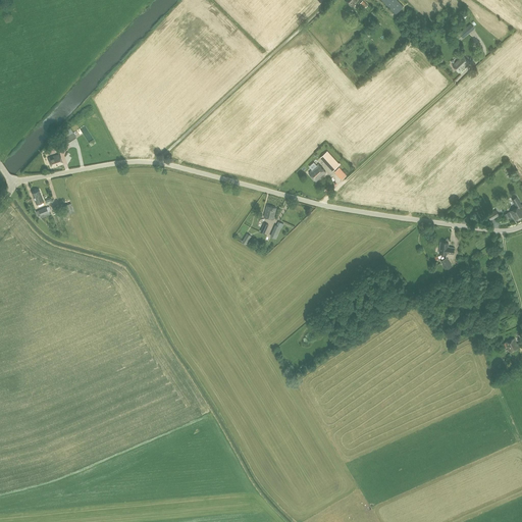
[(381,0),(397,14),(404,6),(397,0),(381,0)]
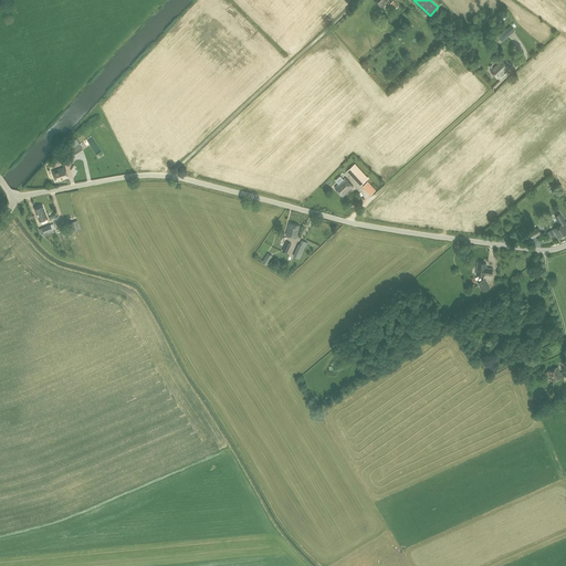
[(493,69),(491,71),(498,79),(502,75),(501,74),(505,71),(509,67),(502,61),(499,63),(493,69)]
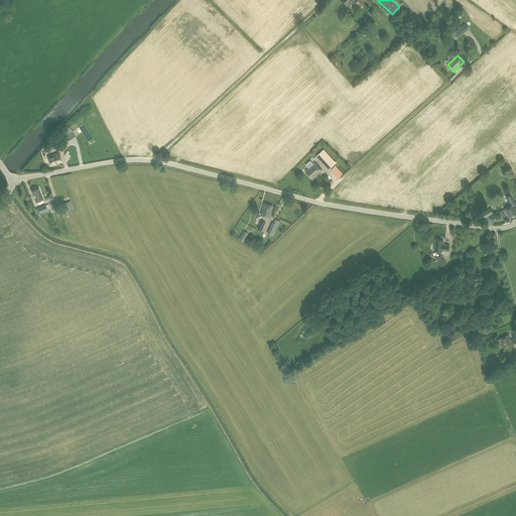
[(66,135),(60,138),(60,139),(63,143),(76,136),(73,132),(67,136),(66,135)]
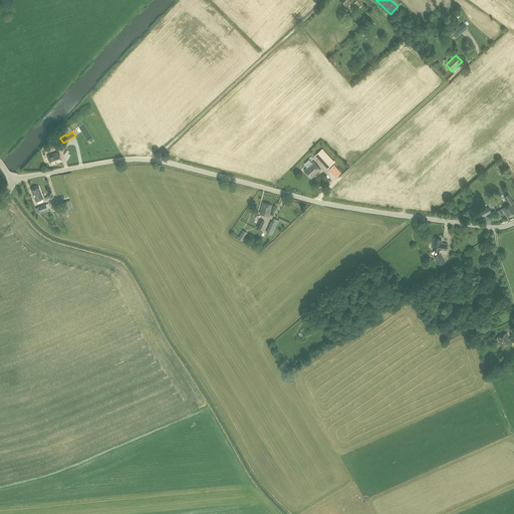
[(60,145),(57,141),(57,140),(52,142),(57,151),(62,148),(60,145)]
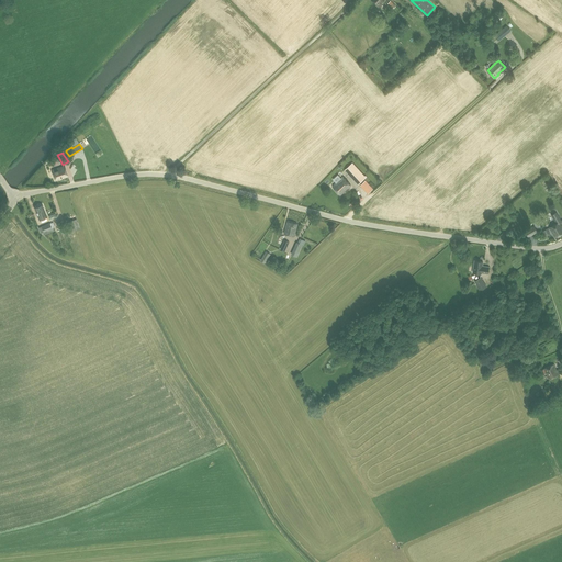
[(358,184),(366,177),(352,163),(345,170),(358,184)]
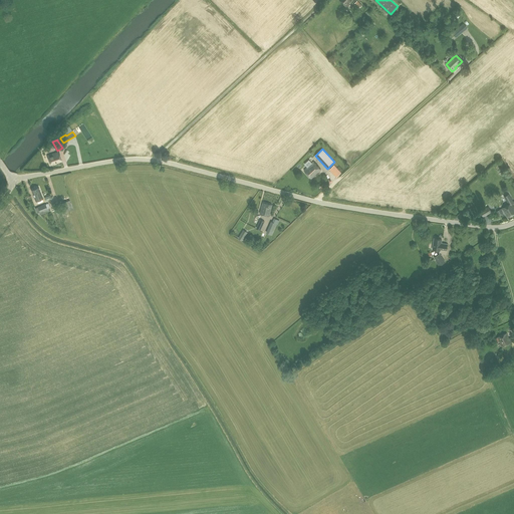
[(54,165),(56,164),(62,162),(59,152),(48,156),(51,166),(54,165)]
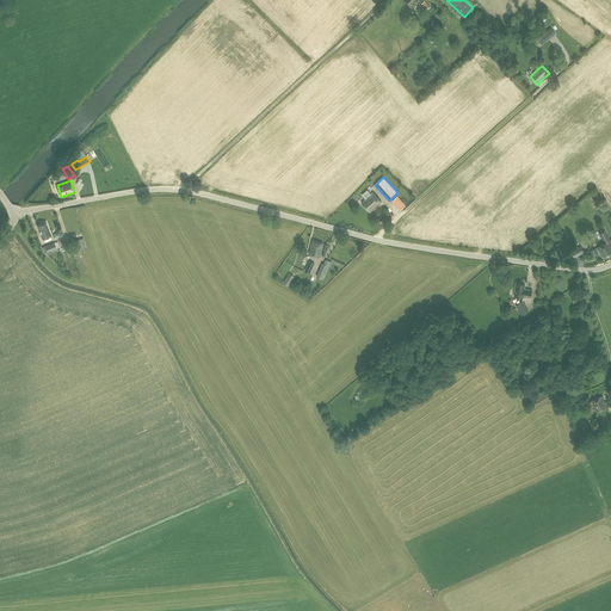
[(381,202),(372,192),(362,203),(370,211),(381,202)]
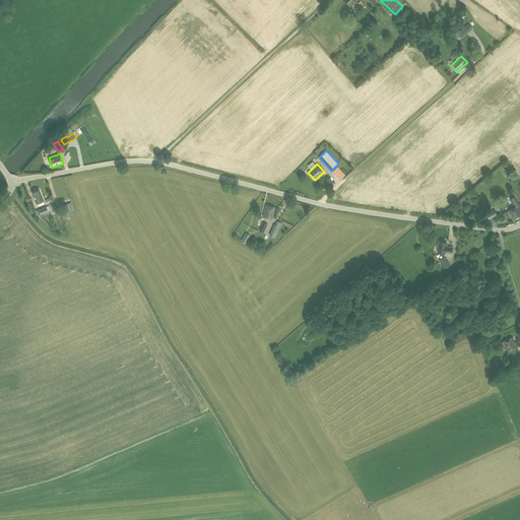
[(338,167),(333,172),(340,180),(345,175),(338,167)]
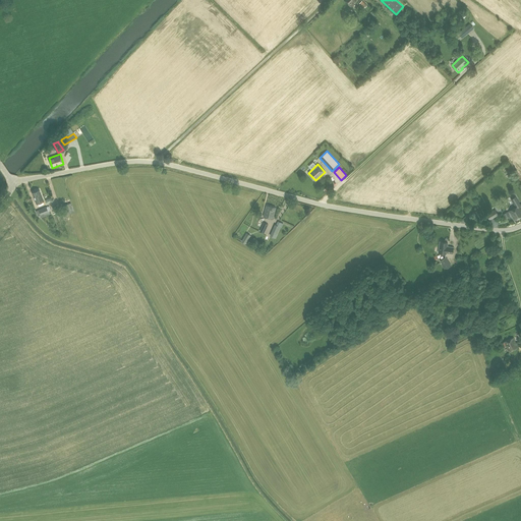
[(63,192),(60,175),(50,177),(52,187),(57,186),(59,193),(63,192)]
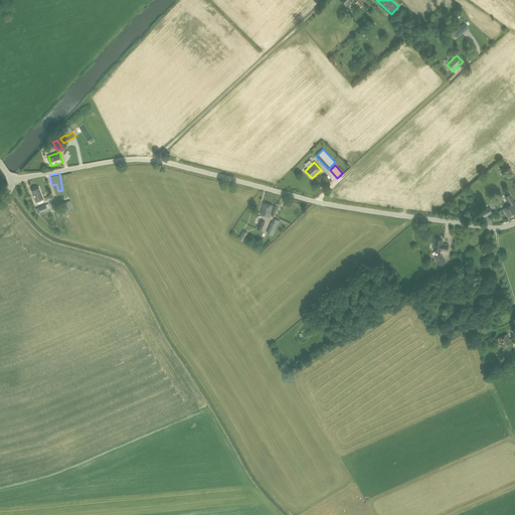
[(43,198),(39,187),(31,190),(36,201),(43,198)]
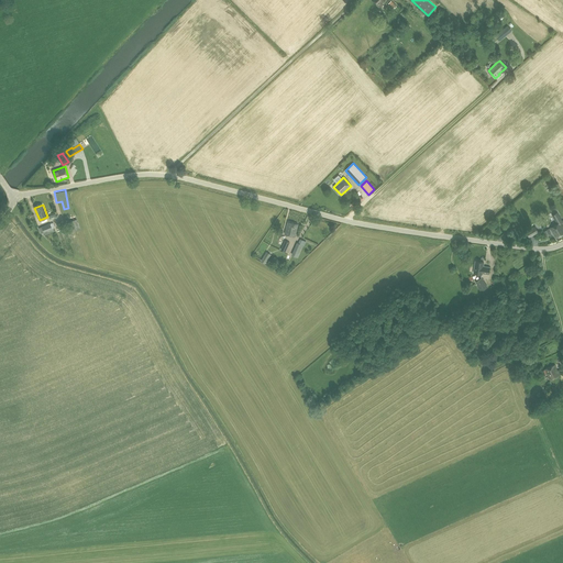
[(558,224),(551,228),(556,238),(562,233),(562,227),(561,222),(562,221),(559,216),(554,218),(558,224)]
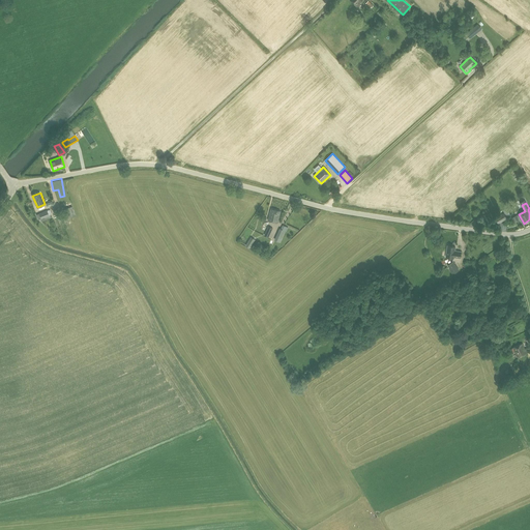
[(62,210),(65,218),(75,215),(71,207),(62,210)]
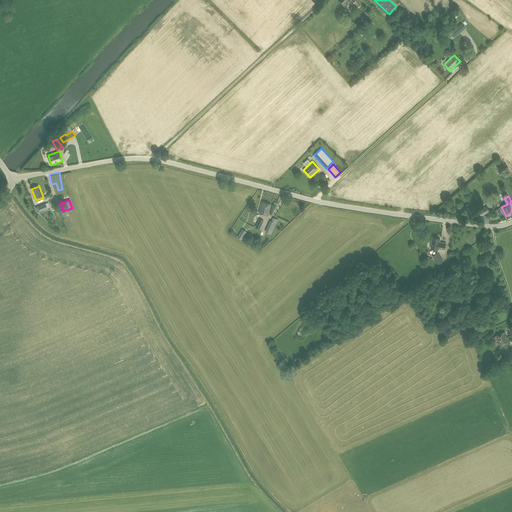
[(259,213),(268,215),(271,204),(261,202),(259,213)]
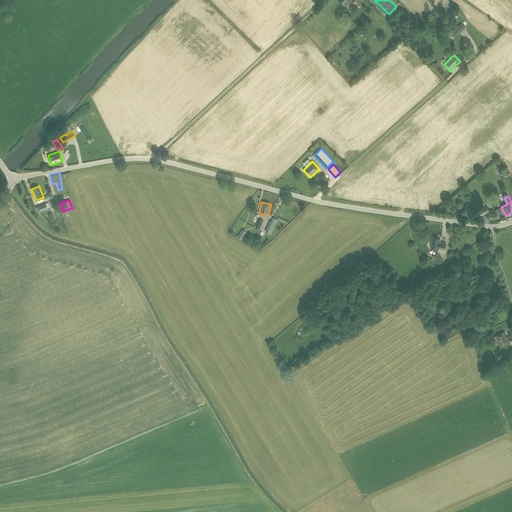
[(46,203),(38,206),(39,211),(40,214),(49,211),(48,207),(47,208),(46,203)]
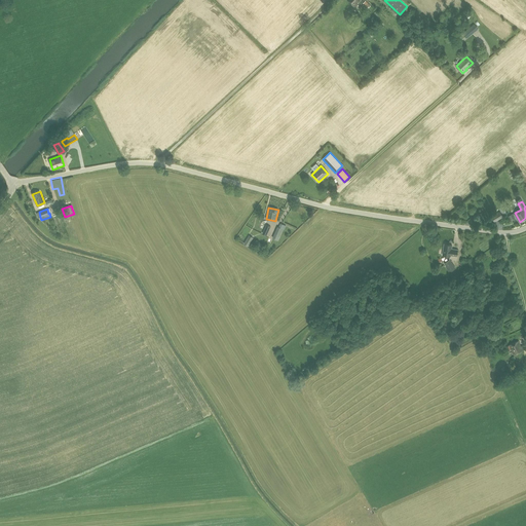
[(495,221),(503,217),(499,211),(492,216),(495,221)]
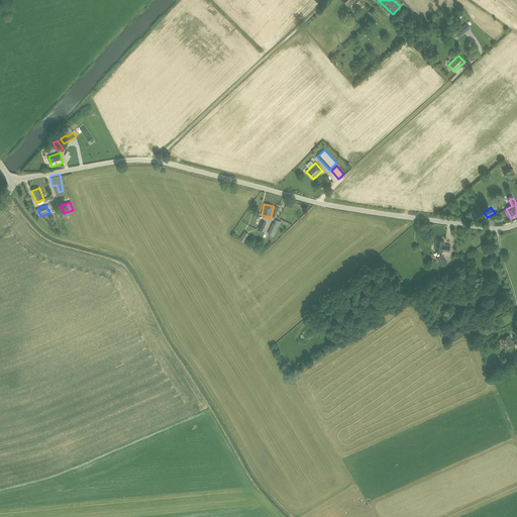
[(60,220),(62,220),(60,209),(55,210),(56,212),(53,212),(56,228),(61,227),(60,220)]
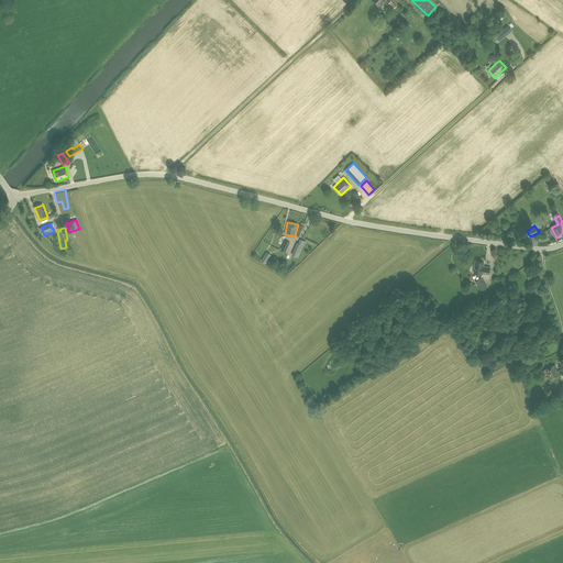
[(306,242),(301,240),(299,243),(297,242),(293,255),(298,257),(304,245),(306,242)]
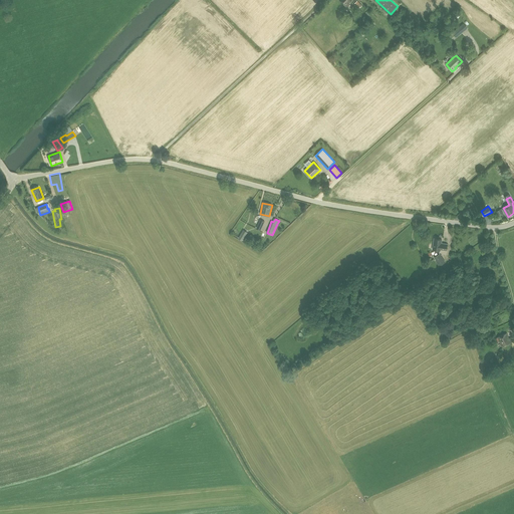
[(242,240),(247,233),(243,230),(238,238),(242,240)]
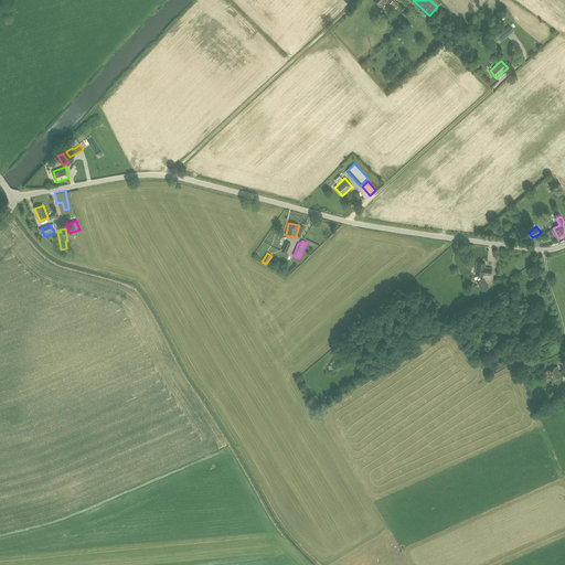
[(483,274),(490,275),(491,268),(487,268),(484,268),(486,264),(477,263),(476,275),(483,276),(483,274)]
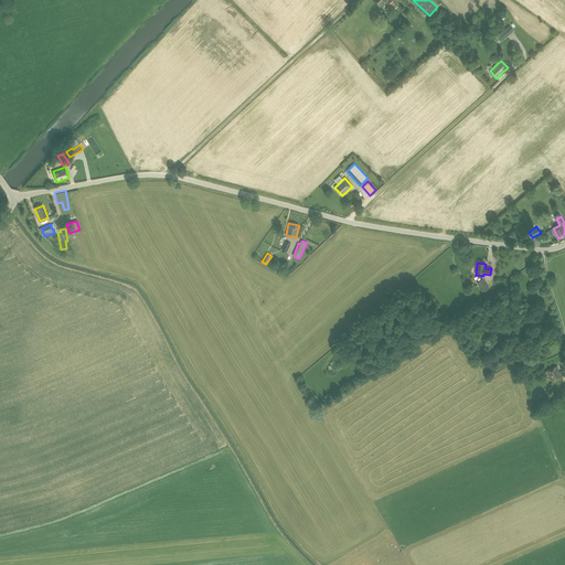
[(483,291),(490,288),(483,278),(477,283),(483,291)]
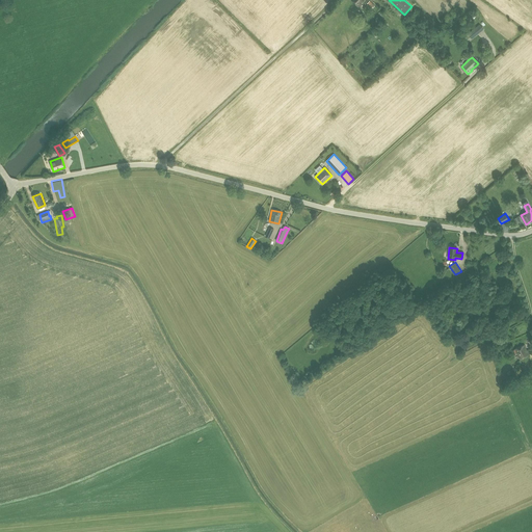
[(511,350),(513,354),(516,352),(520,358),(529,354),(531,353),(529,349),(527,350),(525,345),(515,349),(511,350)]
